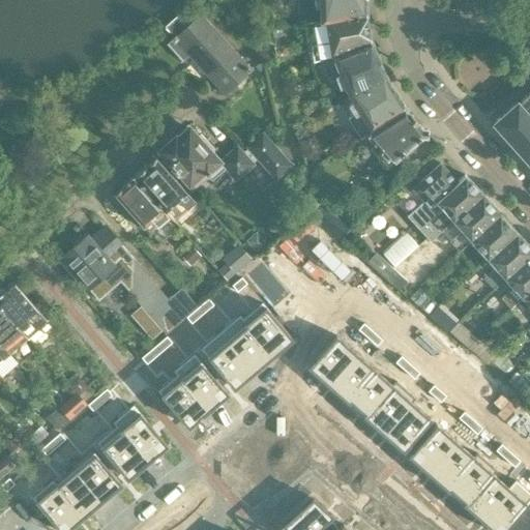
[(320,6),(320,22),(365,15),(365,0),(315,0),(316,7),(320,6)]
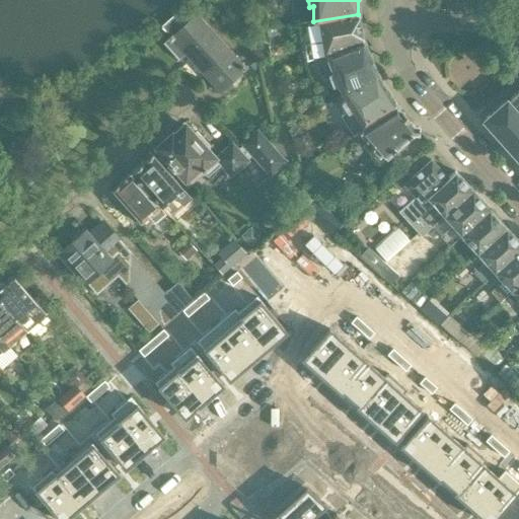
[(167,40),(164,43),(178,60),(184,54),(219,92),(245,69),(197,15),(186,24),(176,14),(174,16),(162,26),(169,34),(166,39),(167,40)]
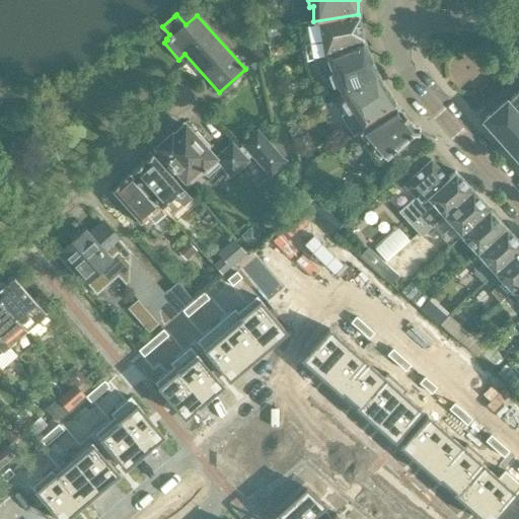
[(306,62),(315,58),(364,41),(358,14),(313,21),(308,23),(310,43),(303,45),(306,62)]
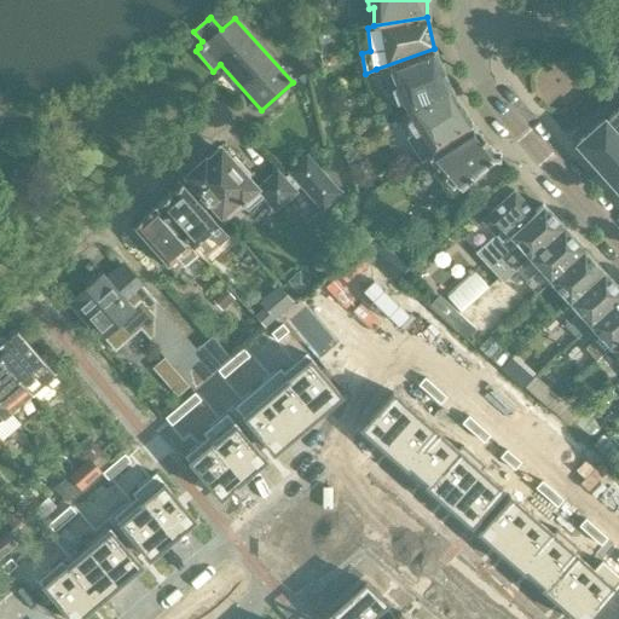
[(401,100),(406,110),(450,88),(445,79),(434,48),(376,69),(385,93),(392,91),(397,103),(401,100)]
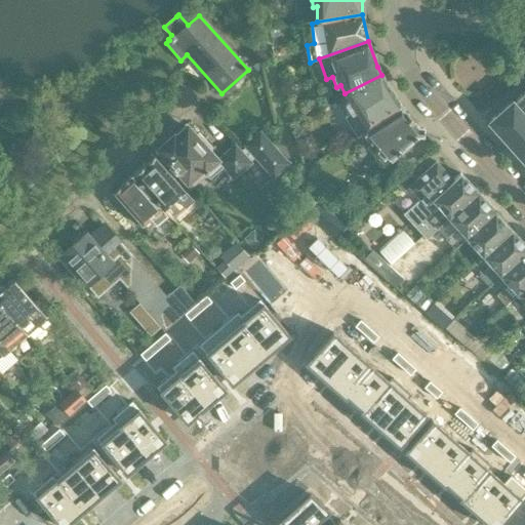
[(346,117),(357,136),(402,108),(381,75),(345,93),(350,102),(346,105),(352,114),(346,117)]
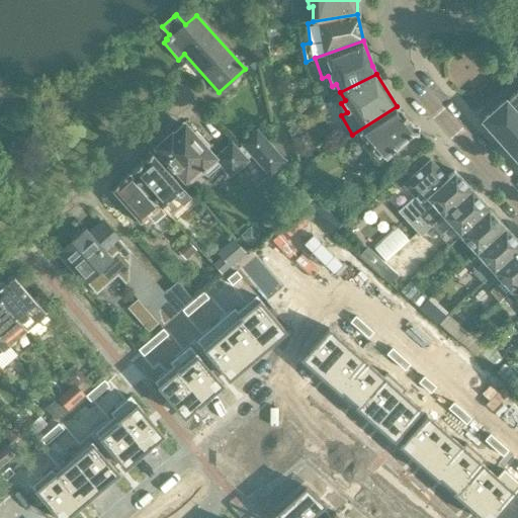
[(505,99),(481,121),(484,125),(491,134),(498,141),(517,163),(517,90),(507,100),(505,99)]
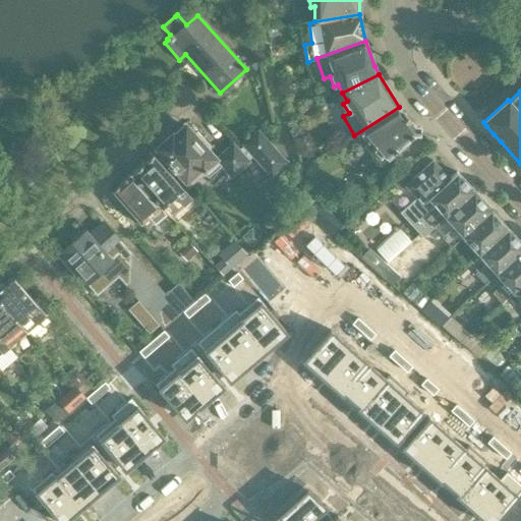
[(399,107),(354,135),(350,138),(356,147),(352,150),(357,155),(365,149),(379,164),(418,129),(399,107)]
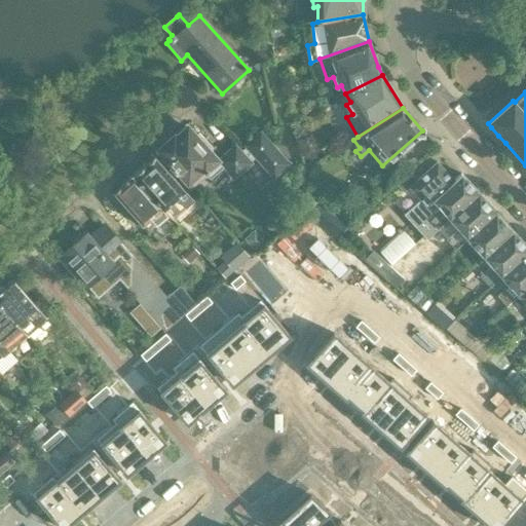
[(174,137),(159,150),(191,186),(205,174),(211,179),(223,167),(223,166),(227,162),(229,163),(229,166),(235,174),(241,174),(253,163),(251,162),(255,158),(274,179),(291,164),(261,132),(245,146),(247,148),(241,152),(235,145),(219,159),(216,155),(217,154),(199,135),(198,136),(196,134),(194,136),(187,127),(176,138),(174,137)]
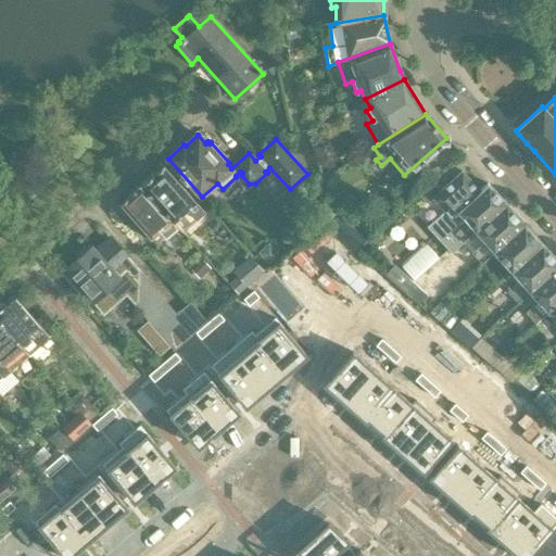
[(155,169),(140,184),(181,231),(204,211),(163,163),(155,169)]
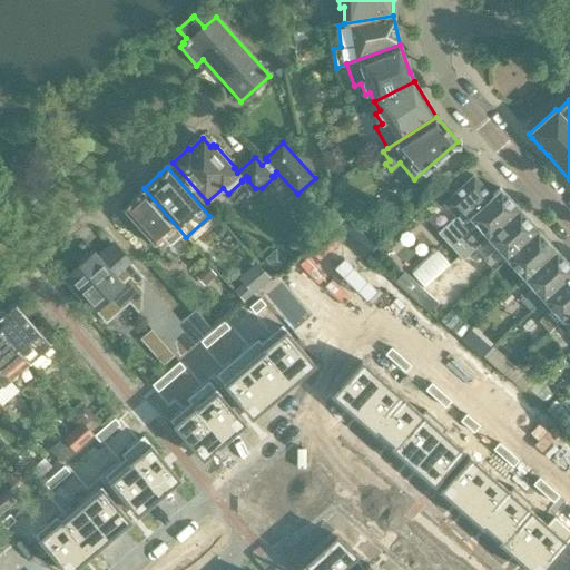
[(444,187),(430,200),(438,208),(443,204),(455,217),(438,233),(463,261),(475,249),(487,239),(519,210),(500,189),(492,197),(473,177),(453,196),(444,187)]
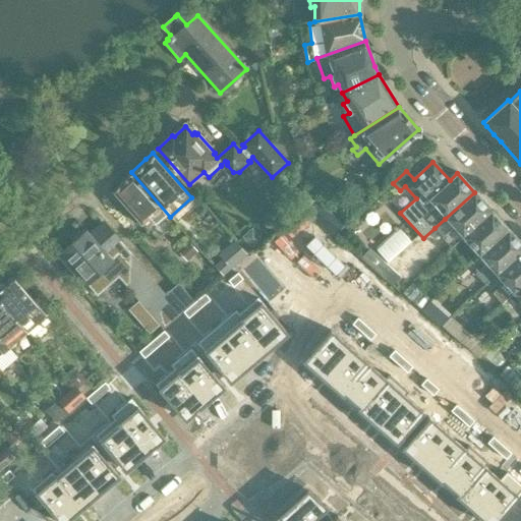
[(170,217),(131,172),(118,183),(118,182),(111,188),(141,223),(148,217),(155,224),(166,214),(169,218),(170,217)]
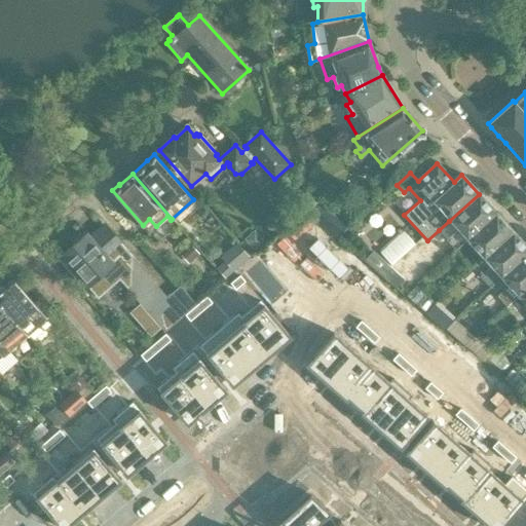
[(479,194),(449,221),(456,229),(466,240),(496,214),(479,194)]
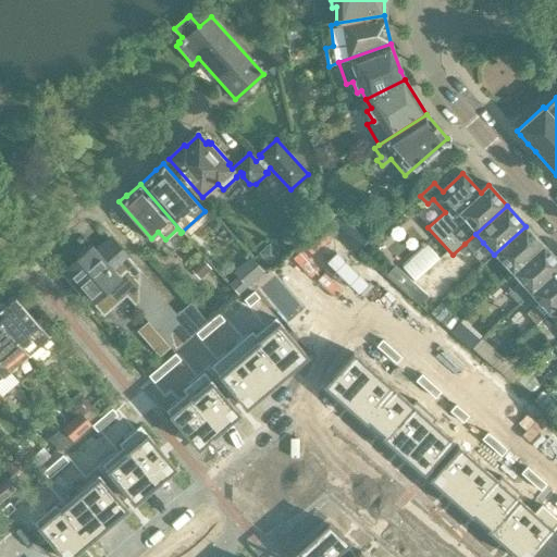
[(525,226),(494,255),(511,274),(543,246),(525,226)]
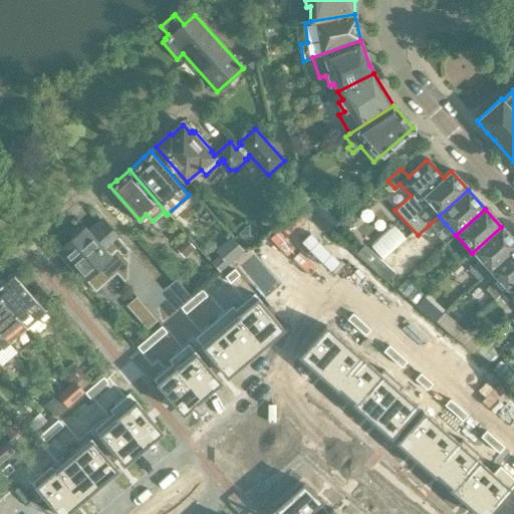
[(83,229),(59,250),(84,279),(95,291),(116,273),(124,281),(127,279),(129,264),(130,252),(130,250),(118,238),(102,220),(87,233),(83,229)]
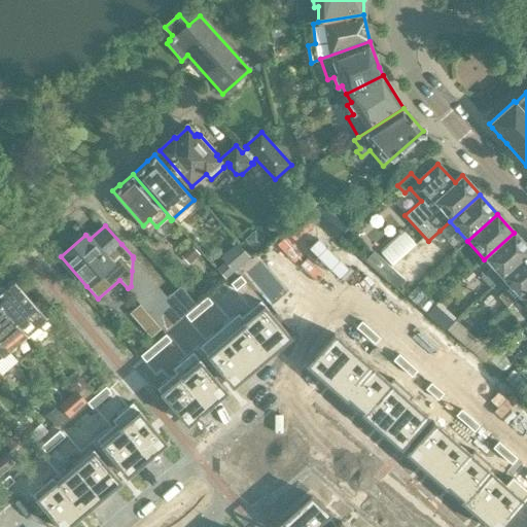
[(491,268),(481,278),(490,288),(501,279),(526,255),(526,247),(514,233),(484,259),(491,268)]
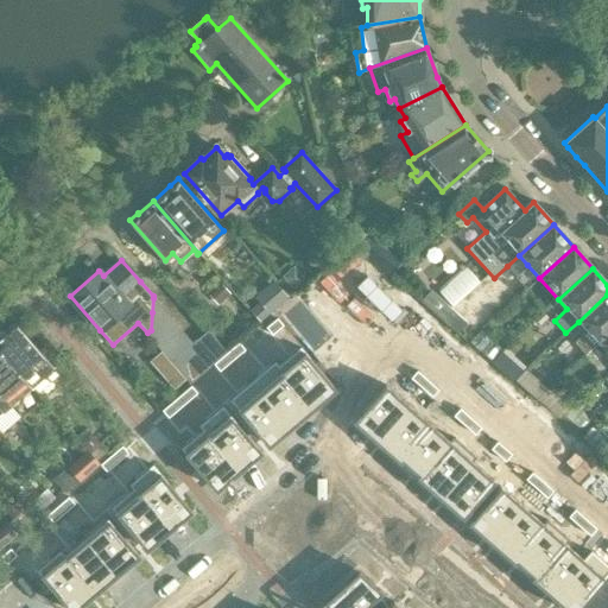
[(260,303),(252,312),(259,321),(286,296),(279,287),(260,303)]
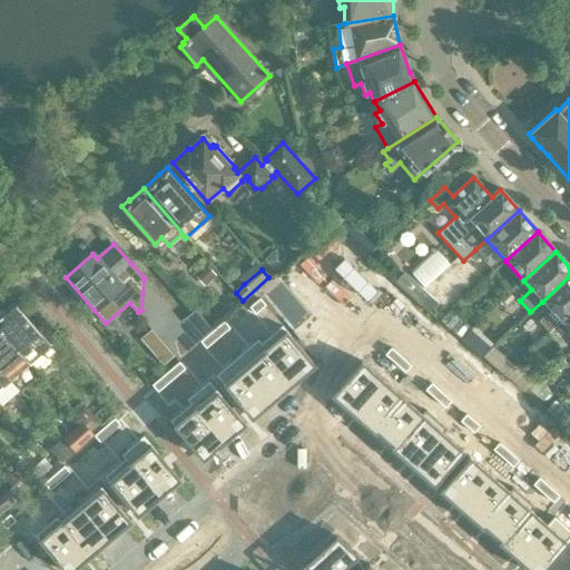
[(403,275),(395,284),(416,303),(425,294),(403,275)]
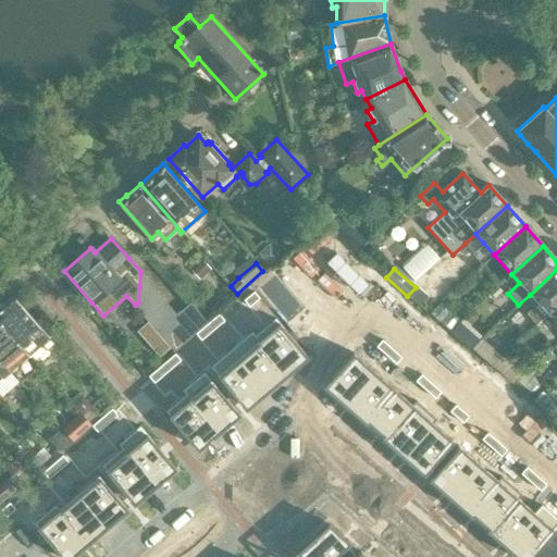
[(537,304),(525,313),(536,325),(545,318),(547,314),(556,306),(556,270),(530,295),(537,304)]
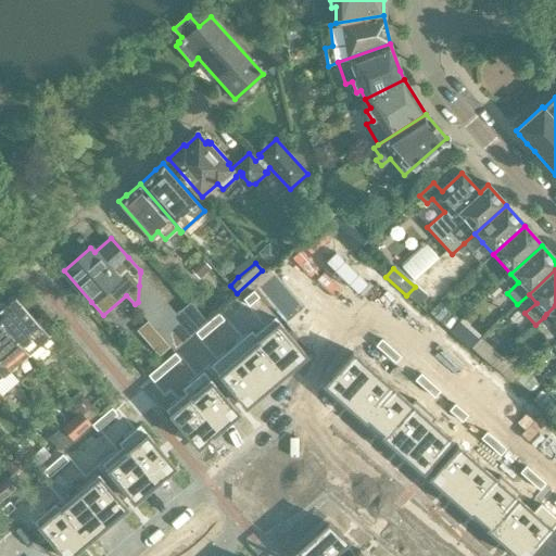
[(135,304),(147,318),(151,315),(151,299),(152,286),(139,286),(138,302),(135,304)]
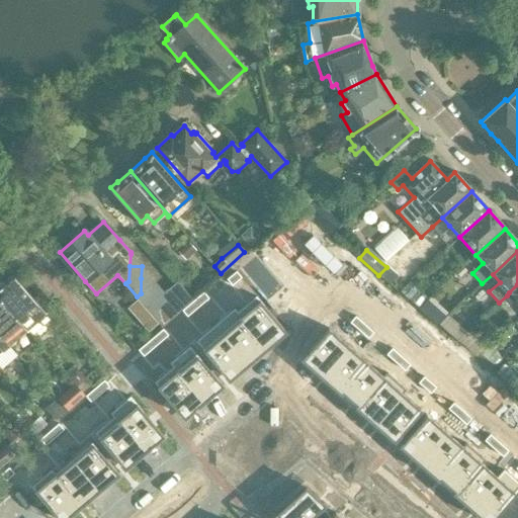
[(386,267),(378,275),(389,284),(396,276),(386,267)]
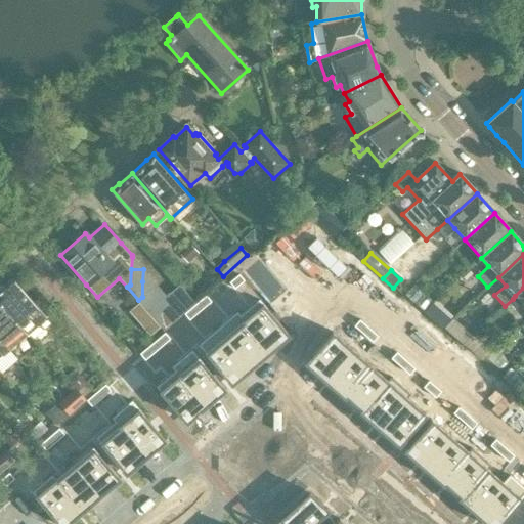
[(238,274),(229,282),(234,289),(244,280),(238,274)]
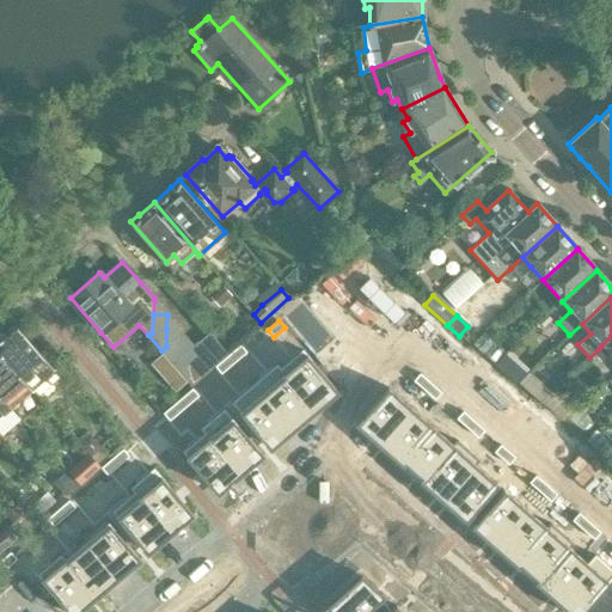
[(5,331),(0,335),(0,357),(29,390),(30,391),(53,371),(13,326),(6,332),(5,331)]
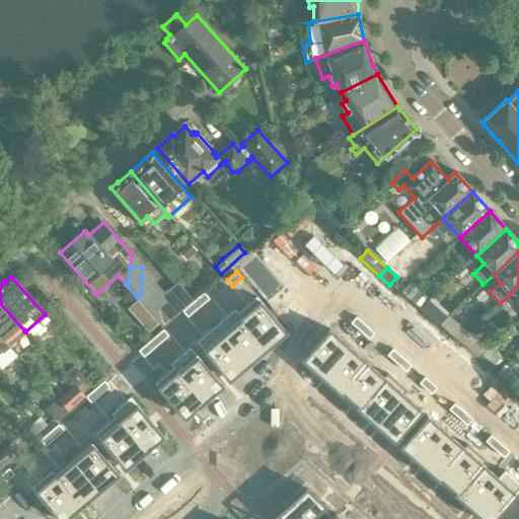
[(137,297),(148,310),(152,307),(153,292),(154,280),(141,279),(141,294),(137,297)]
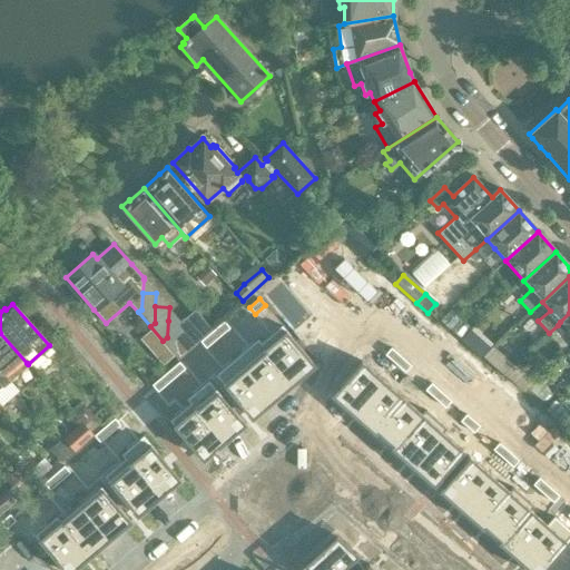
[(179,352),(175,355),(178,359),(212,330),(195,310),(182,322),(179,352)]
